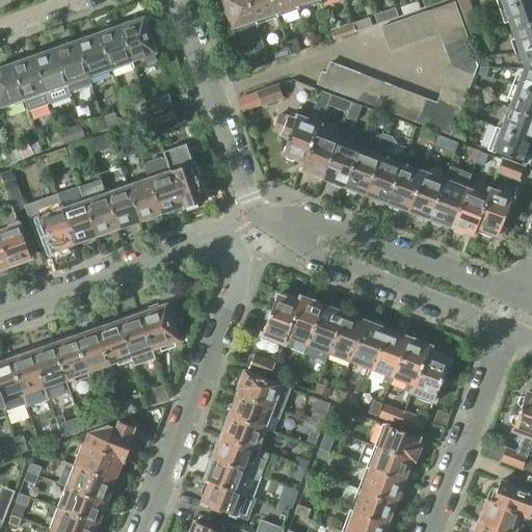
[(256,25),(245,0),(221,0),(233,32),(256,25)]
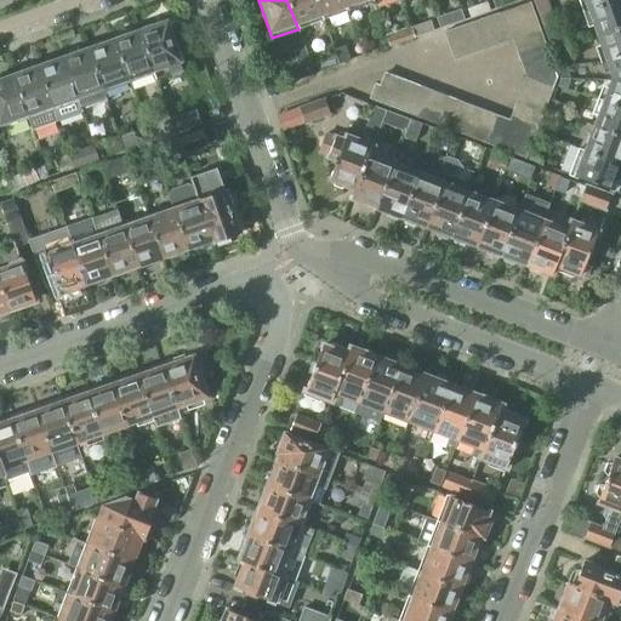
[(286,0),(298,29),(323,20),(315,0),(286,0)]
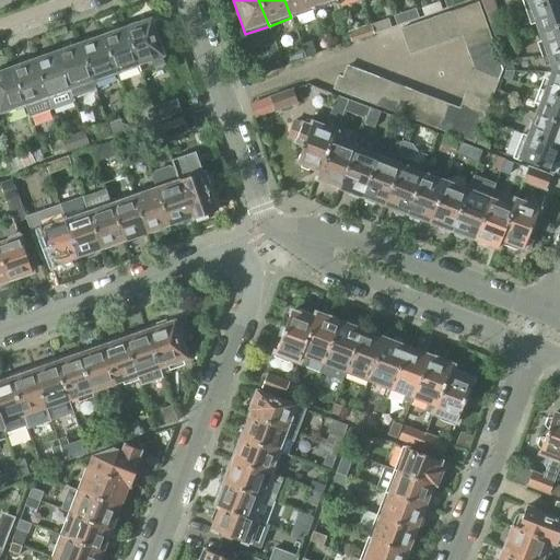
[(284,0),(291,18),(314,10),(310,0),(284,0)]
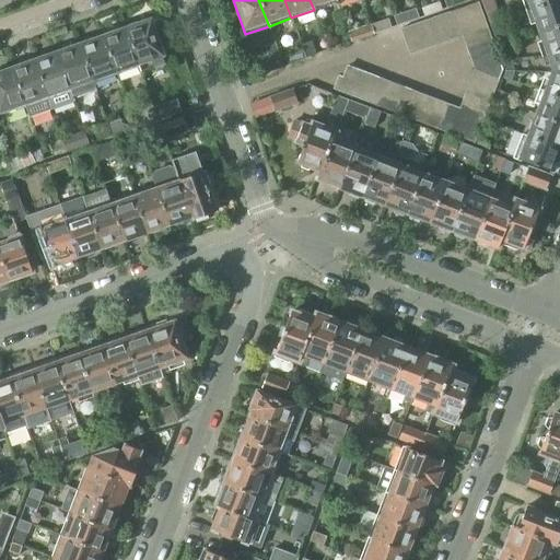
[(310,0),(314,10),(337,2),(336,0),(310,0)]
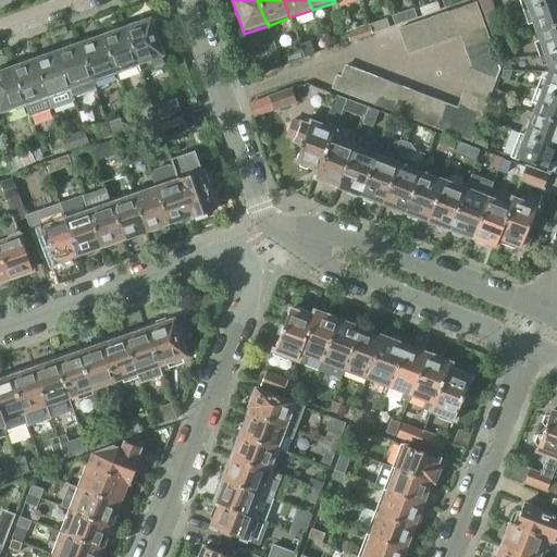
[(440,0),(443,9),(462,2),(460,0),(440,0)]
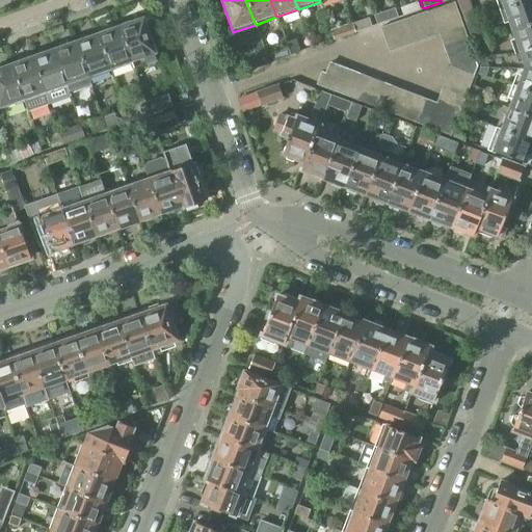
[(456,0),(464,25),(475,21),(467,0),(456,0)]
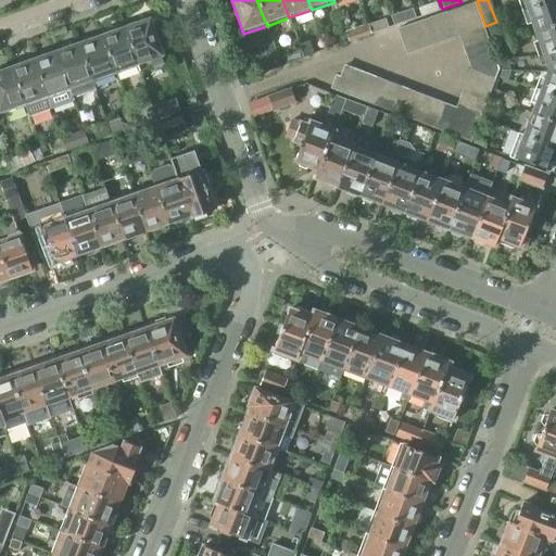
[(555,0),(518,0),(523,13),(555,0)]
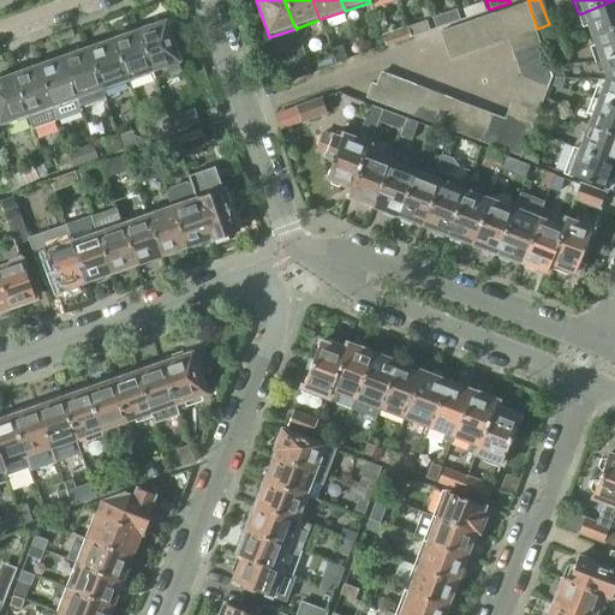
[(586,22),(592,37),(614,29),(614,0),(579,15),(583,24),(586,22)]
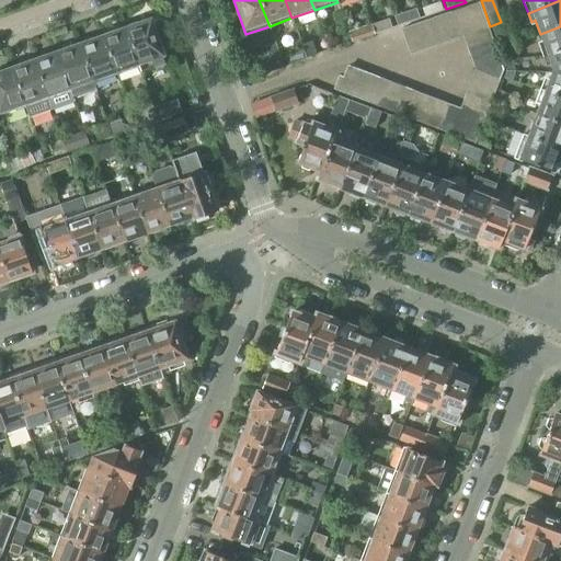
[(339,77),(334,90),(474,142),(503,69),(478,1),(401,29),(410,54),(462,35),(474,69),(460,109),(347,67),(343,78),(339,77)]
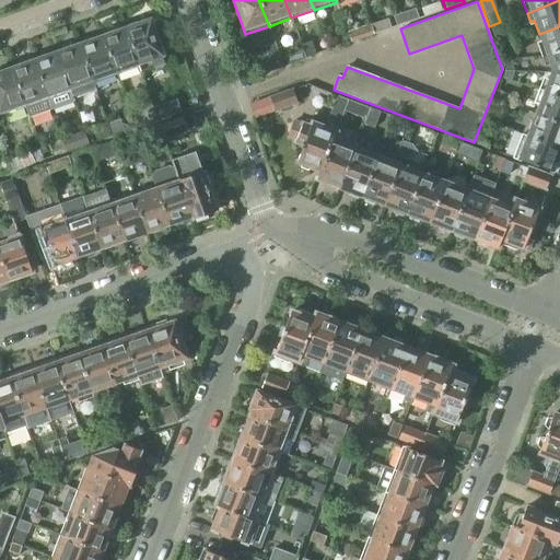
[(420,8),(423,16),(441,10),(438,1),(420,8)]
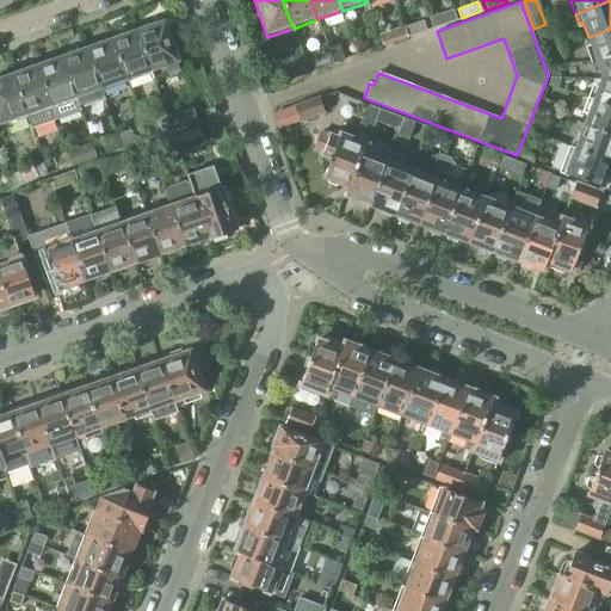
[(437,16),(440,26),(456,20),(452,11),(437,16)]
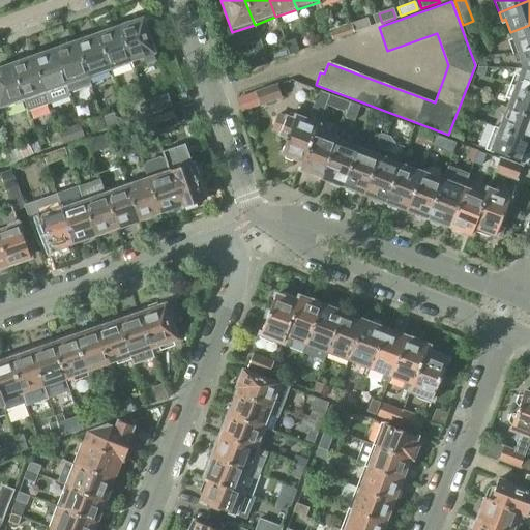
[(322,10),(314,13),(318,24),(326,21),(322,10)]
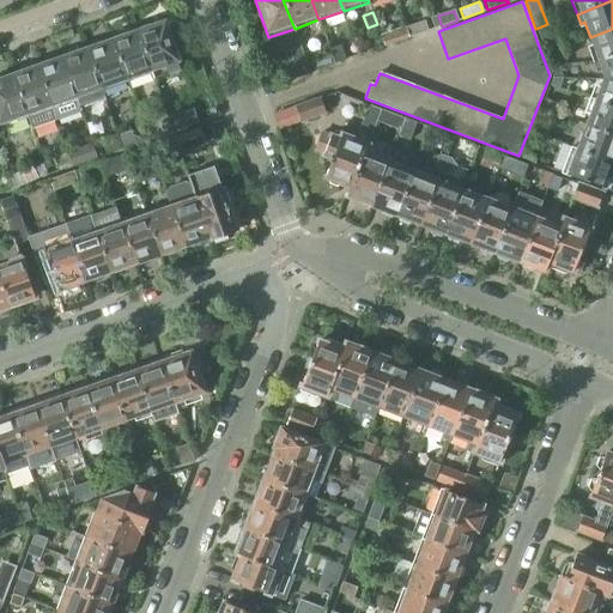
[(424,20),(405,28),(408,37),(428,31),(424,20)]
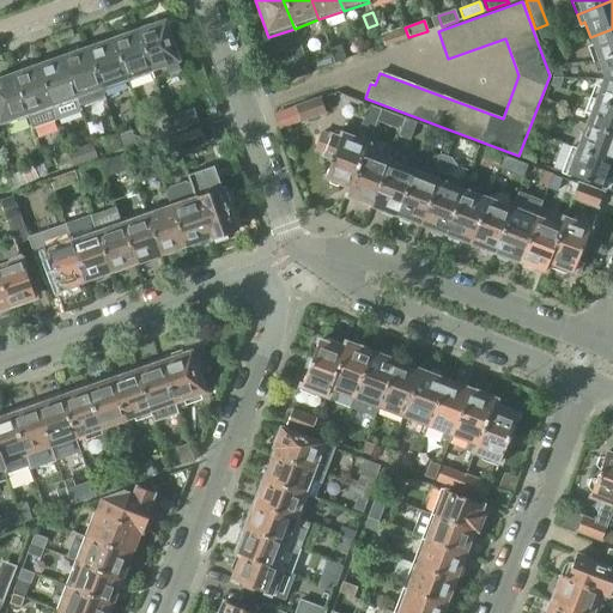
[(140,31),(137,32),(151,73),(153,79),(180,70),(163,24),(152,28),(150,25),(140,28),(140,31)]
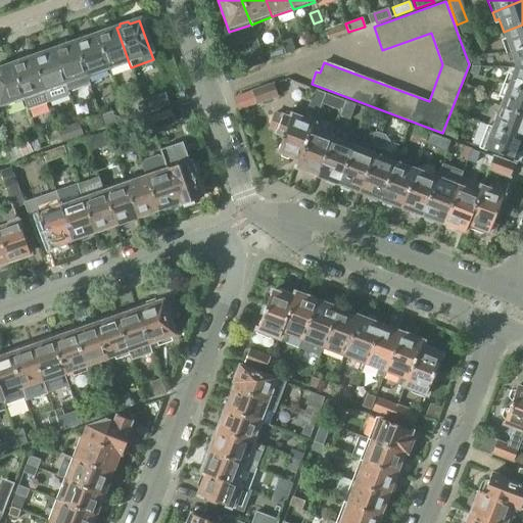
[(467,20),(457,25),(464,42),(473,39),(467,20)]
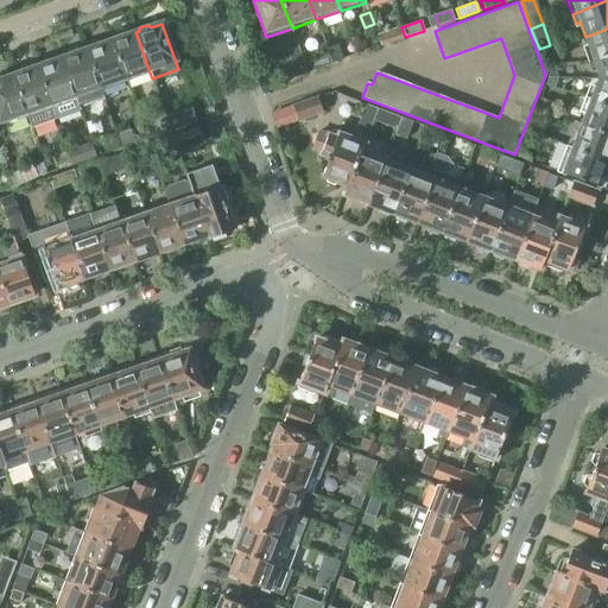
[(390,31),(393,42),(405,37),(401,27),(390,31)]
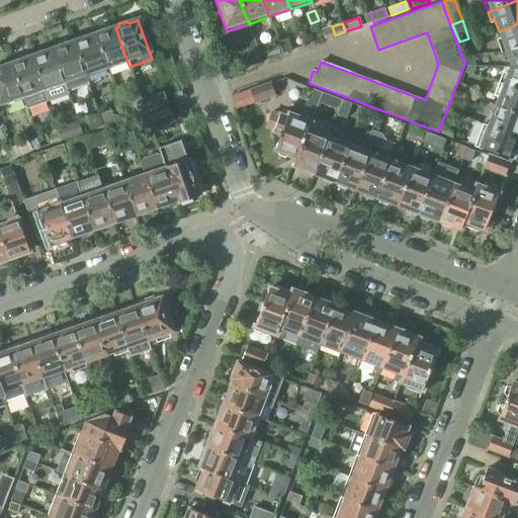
[(498,40),(502,53),(517,47),(517,24),(499,31),(502,39),(498,40)]
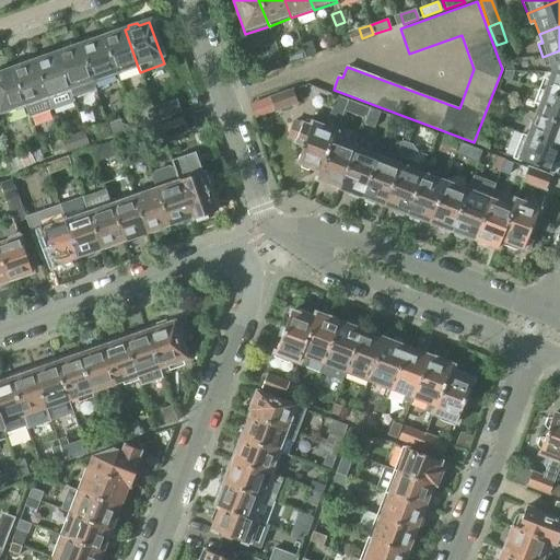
[(105,37),(103,37),(116,74),(138,67),(125,30),(117,33),(114,31),(106,33),(105,37)]
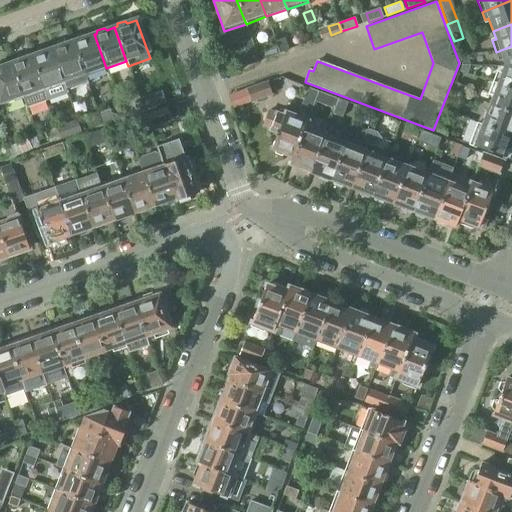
[(75,41),(73,42),(85,76),(106,68),(94,34),(86,37),(84,35),(76,38),(75,41)]
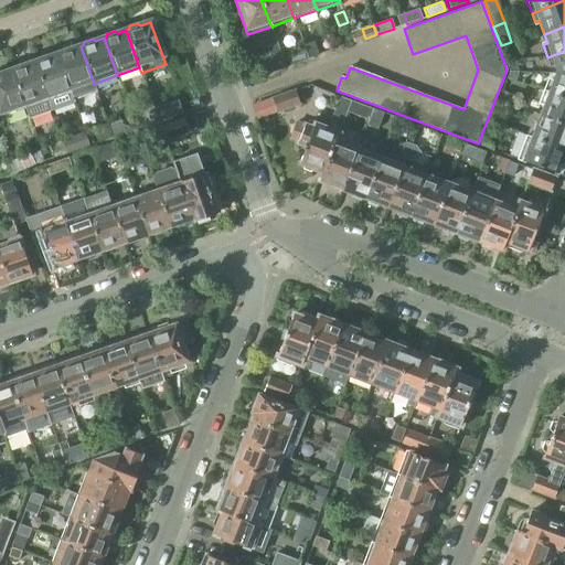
[(501,45),(504,54),(508,67),(522,65),(519,39),(511,42),(501,45)]
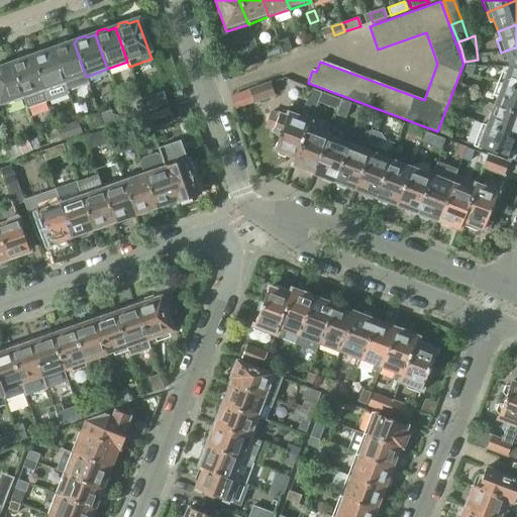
[(243,41),(248,56),(259,52),(253,38),(243,41)]
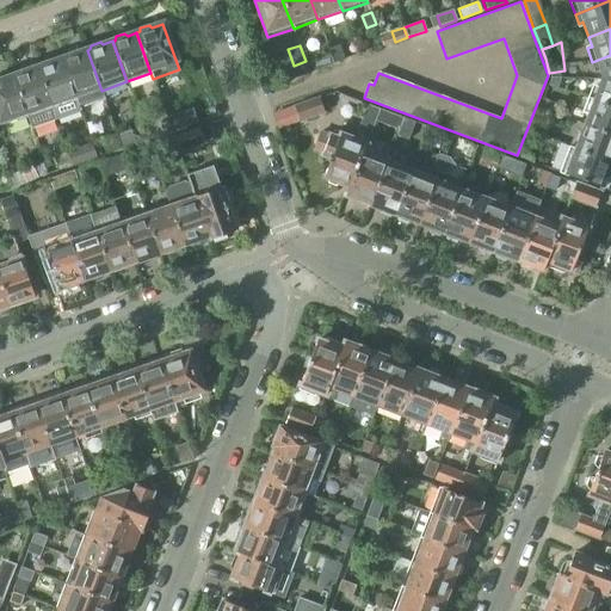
[(329,55),(333,63),(344,60),(338,45),(328,49),(329,55)]
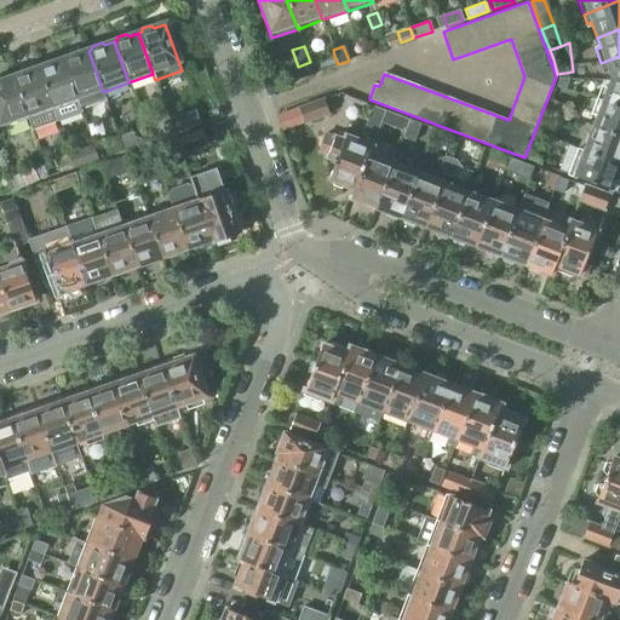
[(64,59),(79,101),(81,107),(105,98),(103,92),(89,51),(79,55),(76,51),(67,55),(65,58),(64,59)]
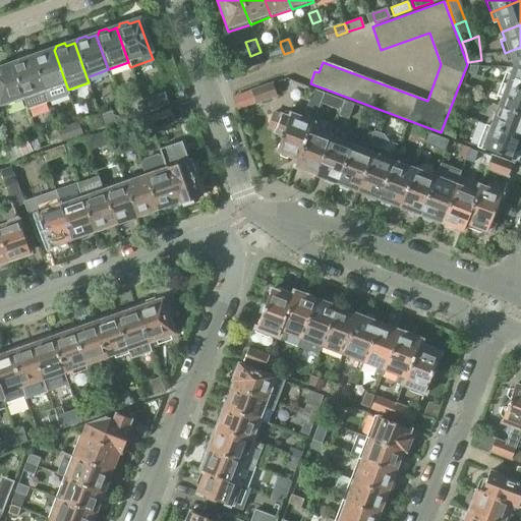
[(284,55),(284,54),(281,47),(265,53),(267,61),(284,55)]
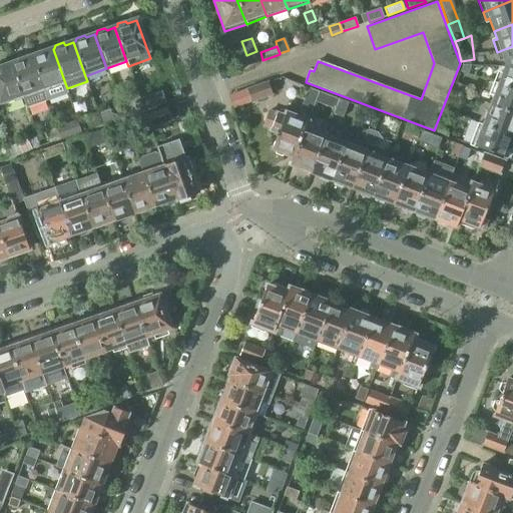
[(505,66),(504,70),(512,69),(512,46),(497,52),(500,59),(503,58),(506,66),(505,66)]
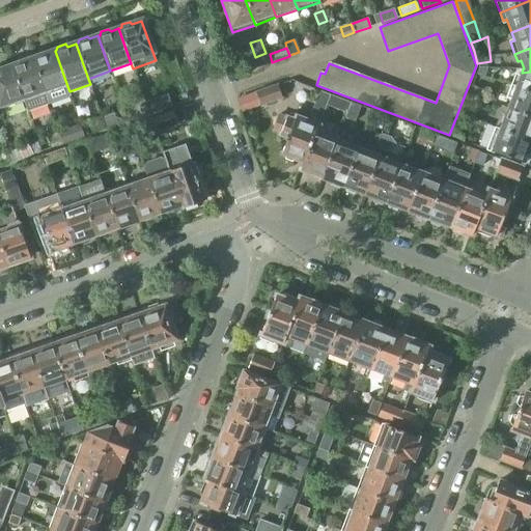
[(35,58),(33,58),(46,93),(67,86),(55,51),(46,54),(44,52),(35,54),(35,58)]
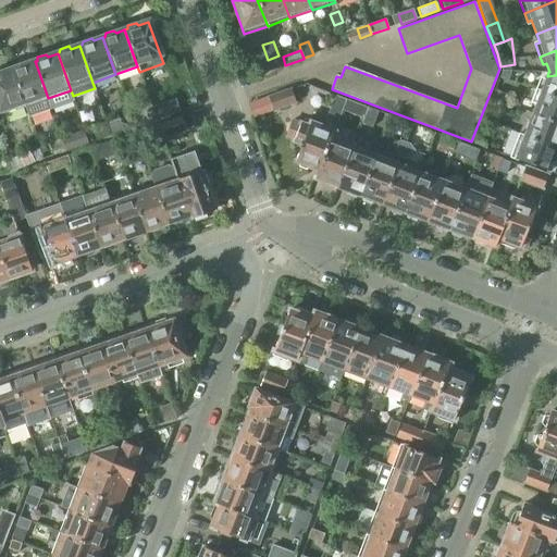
[(279,56),(268,60),(255,64),(259,74),(282,66),(279,56)]
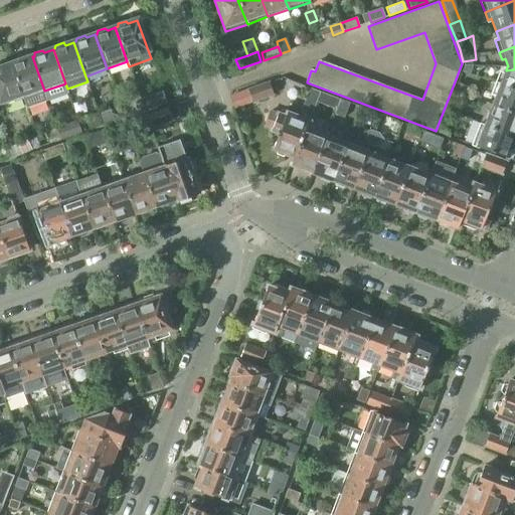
[(12,63),(11,63),(23,98),(44,91),(32,56),(24,59),(21,57),(13,60),(12,63)]
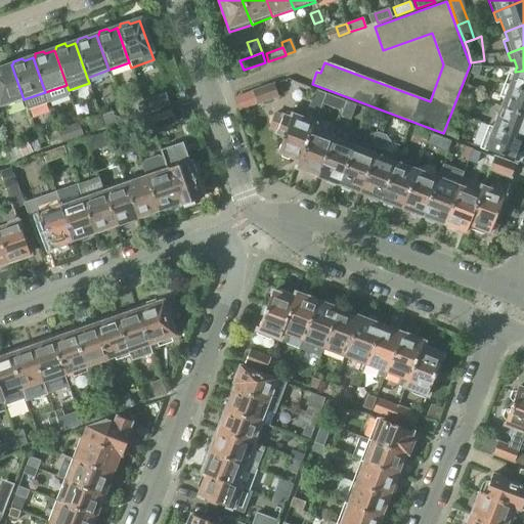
[(24,99),(11,64),(3,68),(0,66),(0,115),(2,107),(24,99)]
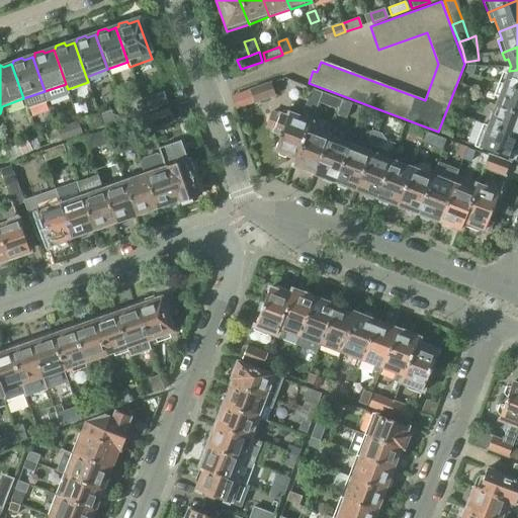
[(503,75),(499,85),(517,92),(517,70),(509,71),(506,77),(503,75)]
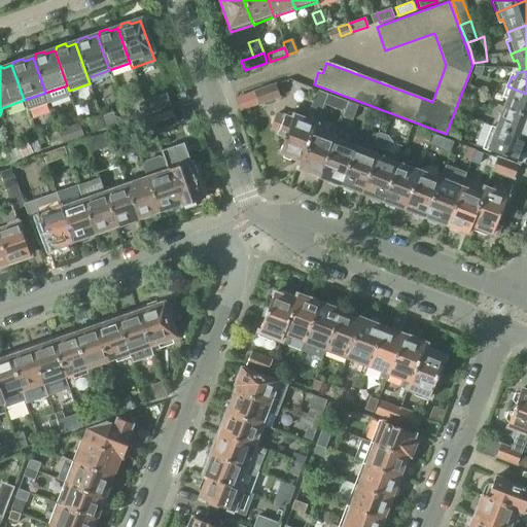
[(254,92),(254,93),(258,104),(280,97),(275,84),(254,92)]
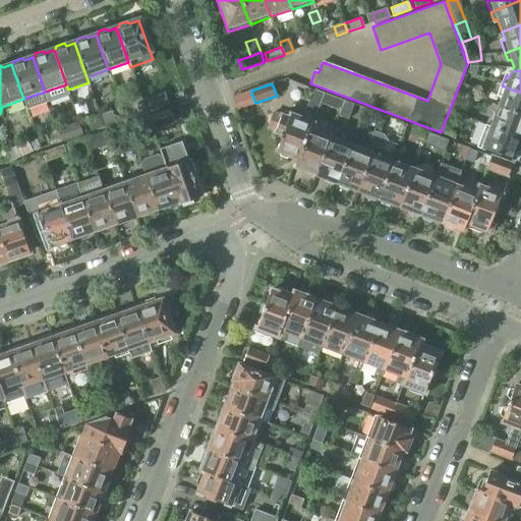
[(138,91),(142,100),(147,112),(162,106),(164,106),(168,104),(164,93),(162,94),(157,95),(154,85),(138,91)]
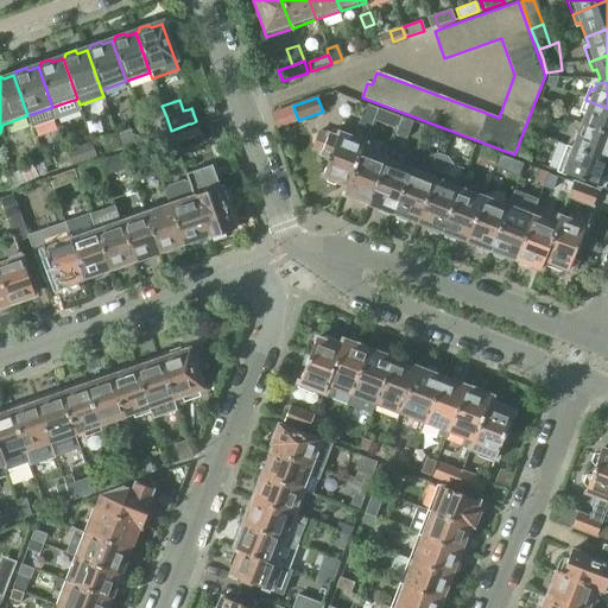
[(586,112),(581,126),(607,135),(607,108),(586,100),(582,109),(586,112)]
